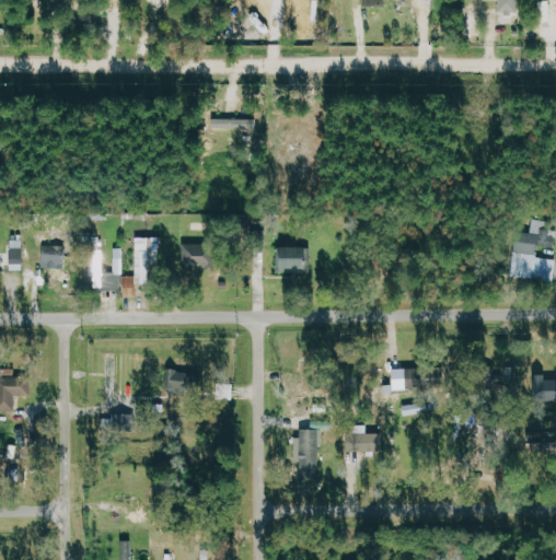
[(512,10),(512,0),(481,0),(482,0),(498,1),(498,9),(512,10)]
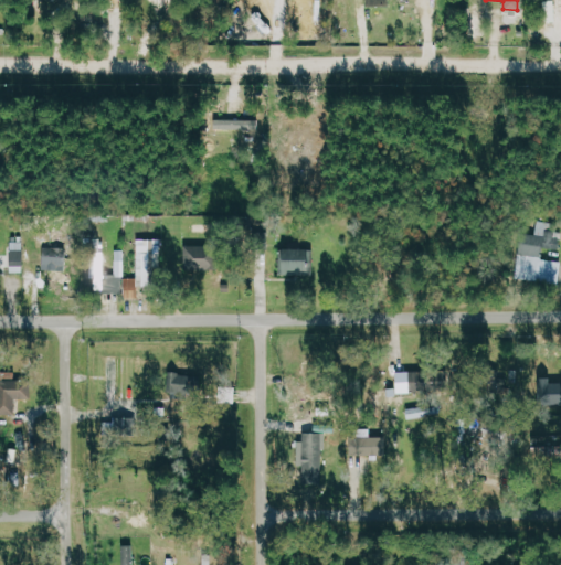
[(212,131),(255,131),(255,120),(212,119),(212,131)]
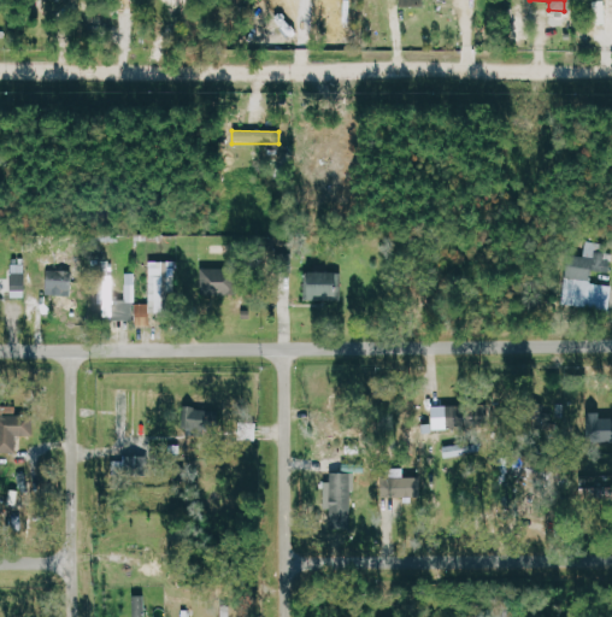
[(586,293),(589,270),(607,272),(608,260),(601,259),(604,245),(583,241),(581,257),(566,256),(562,288),(586,293)]
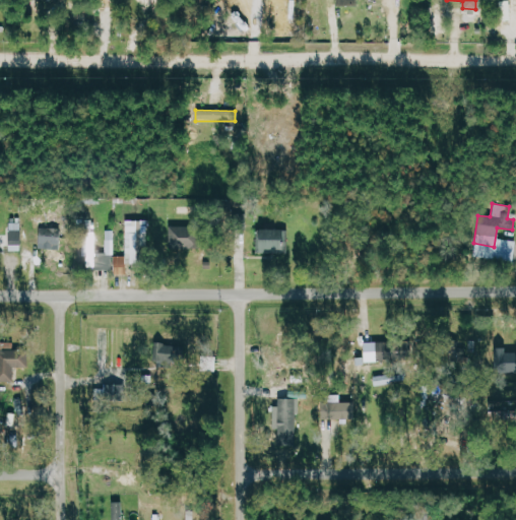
[(124,256),(112,256),(112,275),(124,275),(124,264),(136,264),(136,247),(144,247),(144,221),(124,221),(124,256)]
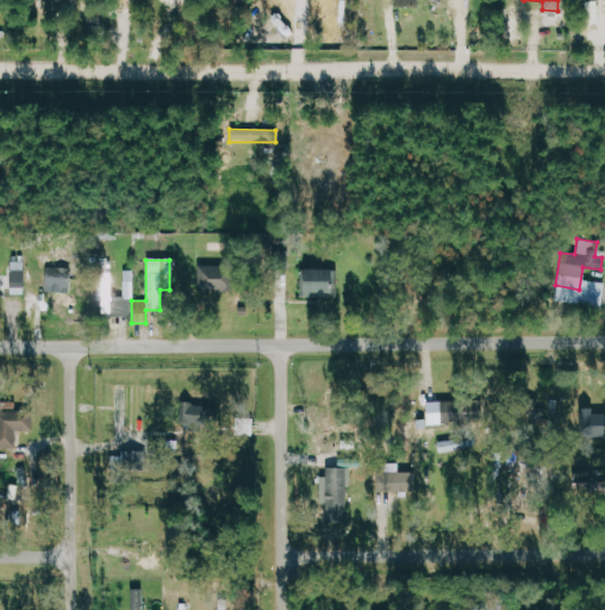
[(111,269),(105,269),(105,261),(93,261),(93,300),(111,300),(111,269)]
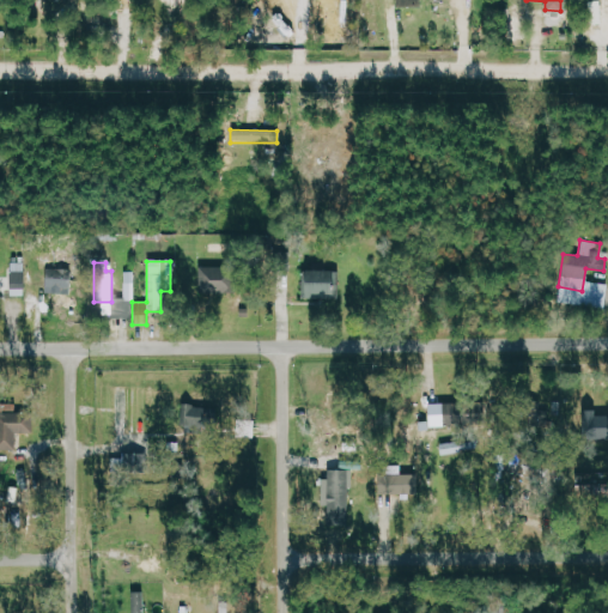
[(196,292),(232,292),(232,267),(196,266),(196,292)]
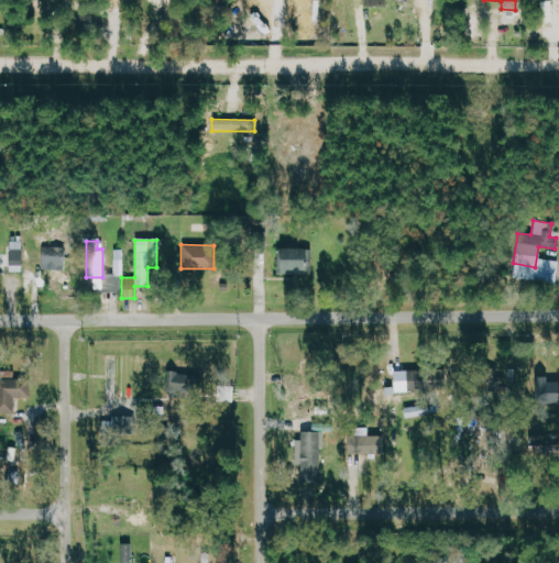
[(282,274),(308,273),(307,247),(281,249),(282,274)]
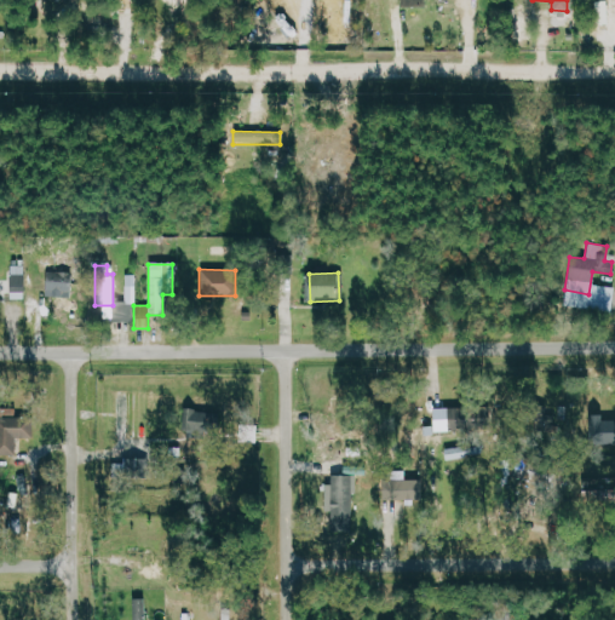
[(7,300),(23,300),(23,275),(9,275),(7,300)]
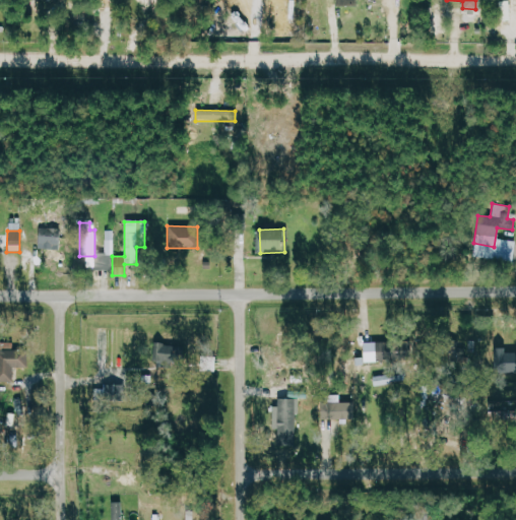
[(104,241),(112,241),(111,231),(103,231),(104,241)]
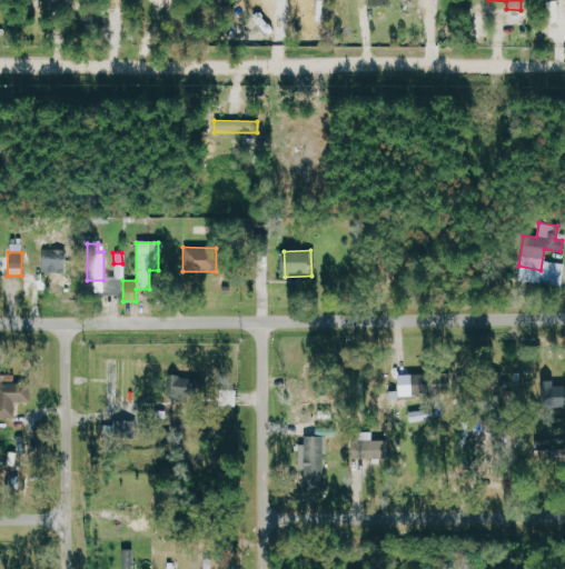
[(5,290),(19,290),(19,277),(5,277),(5,290)]
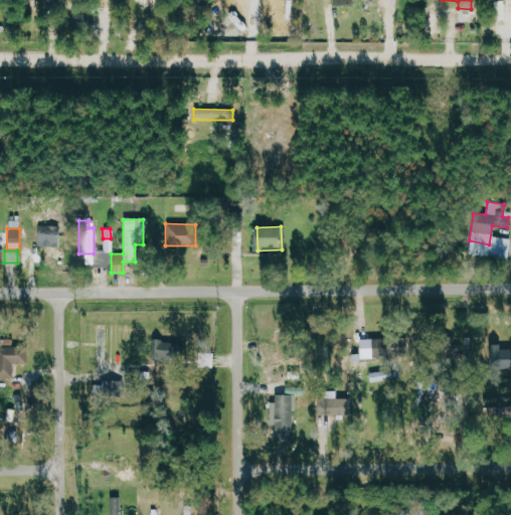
[(152,338),(148,353),(178,360),(181,345),(152,338)]
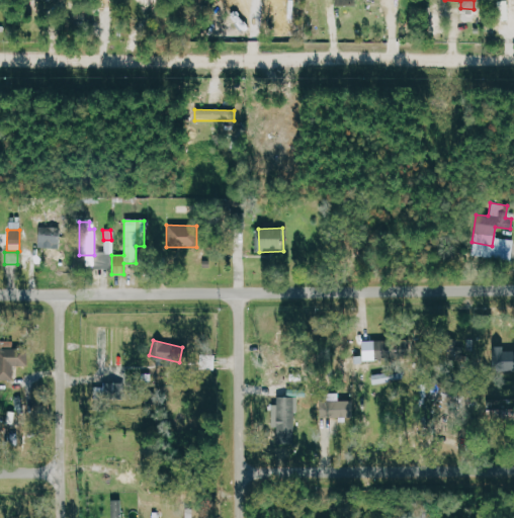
[(11,348),(11,341),(0,341),(0,378),(11,379),(12,365),(26,365),(27,348),(11,348)]
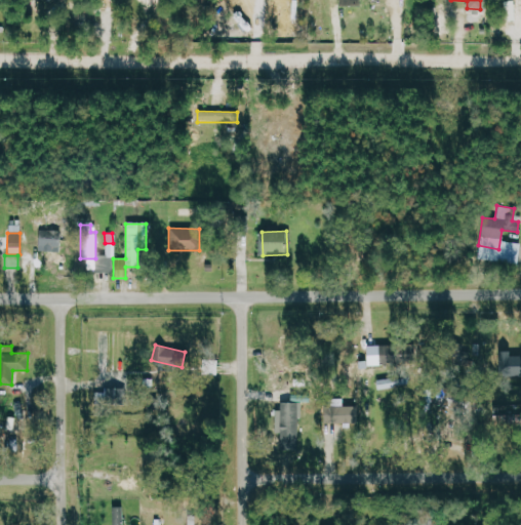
[(366,346),(367,366),(379,365),(379,346),(366,346)]
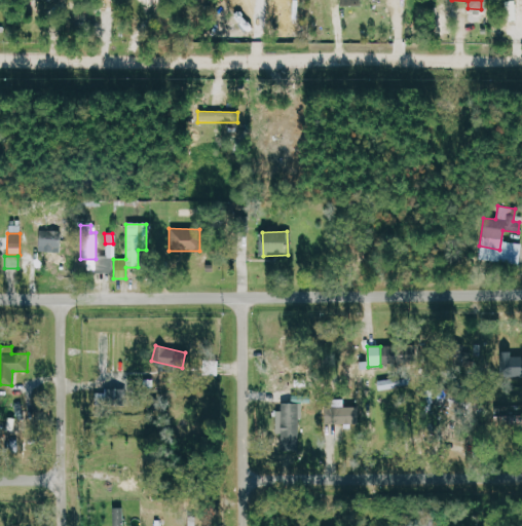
[(521,355),(511,355),(511,352),(500,352),(500,376),(521,376),(521,355)]
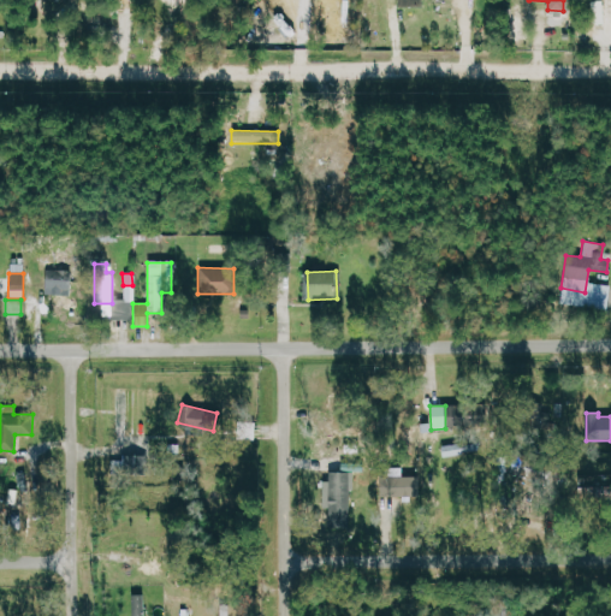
[(111,463),(111,469),(138,472),(140,456),(123,455),(122,463),(111,463)]
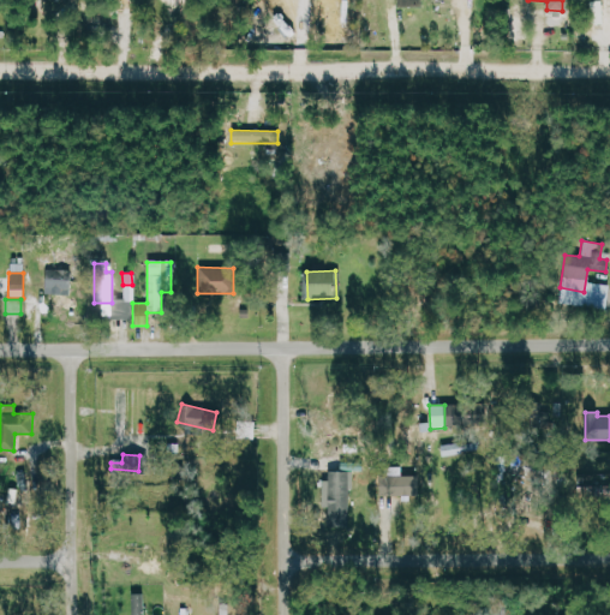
[(348,526),(347,470),(327,470),(328,527),(348,526)]
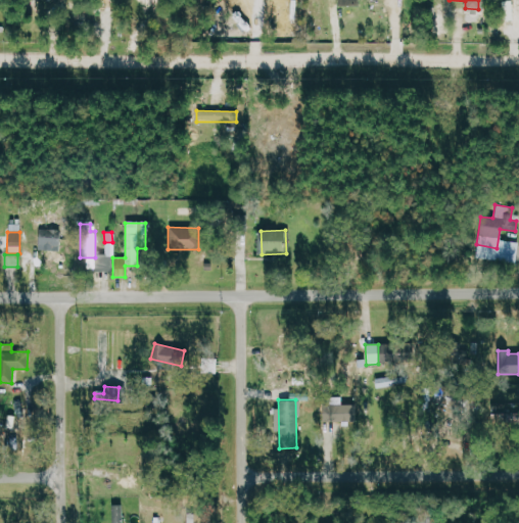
[(354,423),(354,403),(323,402),(322,422),(354,423)]
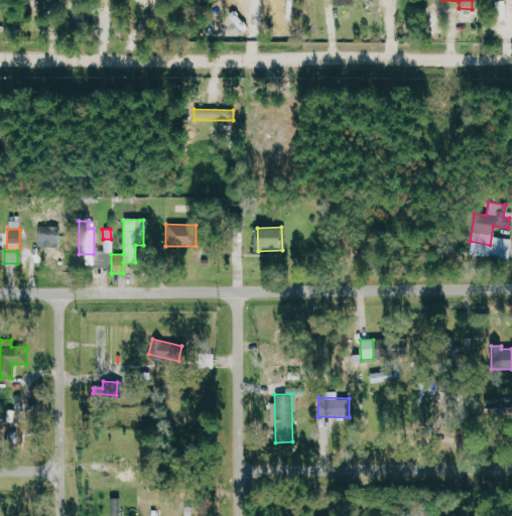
[(118,515),(118,498),(107,498),(107,515),(118,515)]
